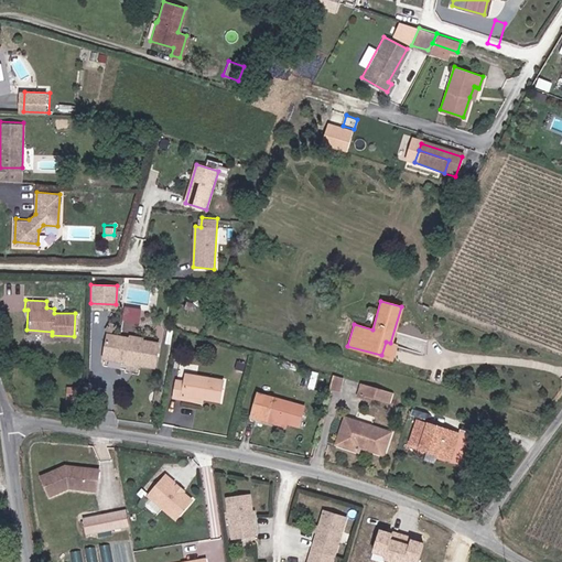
[(140,324),(141,304),(123,303),(122,322),(140,324)]
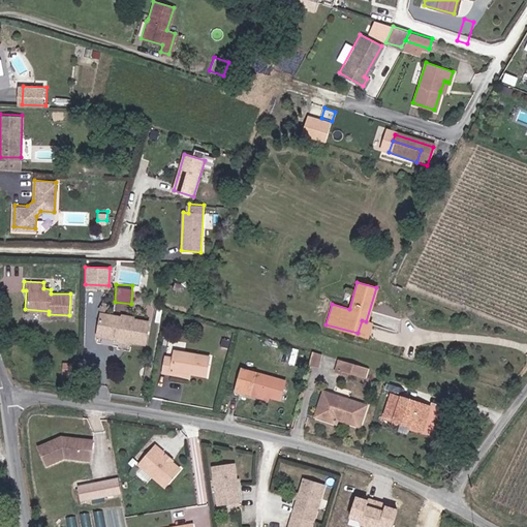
[(122,312),(121,316),(101,311),(96,334),(117,338),(117,340),(127,342),(128,340),(144,343),(148,320),(132,317),(133,315),(122,312)]
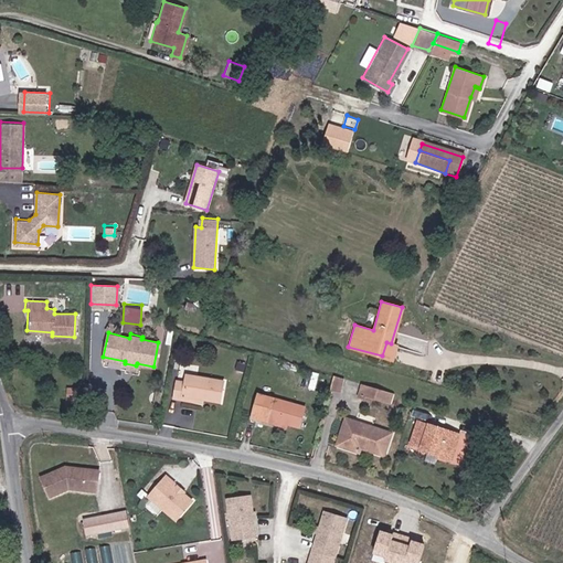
[(172,396),(180,399),(181,395),(202,399),(219,401),(222,380),(184,373),(183,381),(174,380),(172,396)]
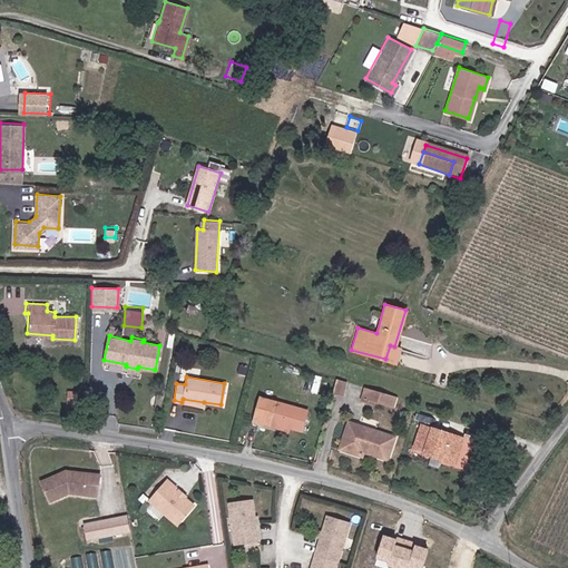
[(343,392),(346,379),(339,376),(335,390),(343,392)]
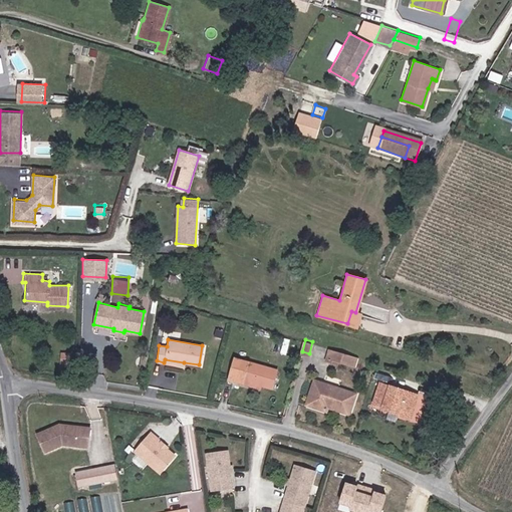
[(289,340),(286,350),(294,352),(297,342),(289,340)]
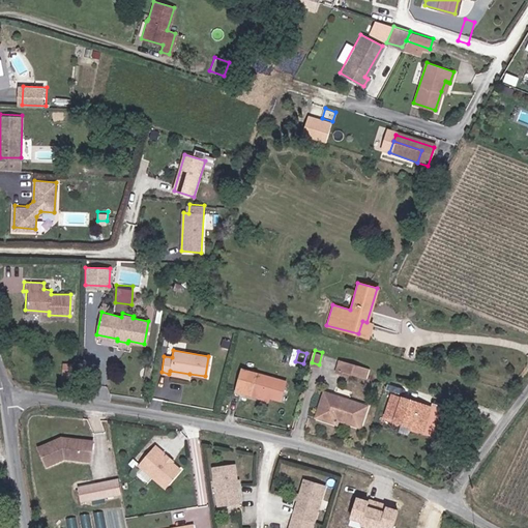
[(339,359),(335,369),(347,372),(354,374),(357,364),(339,359)]
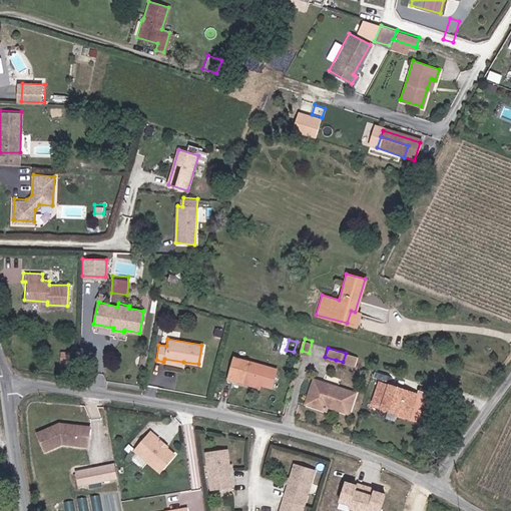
[(355,356),(346,353),(343,362),(353,365),(355,356)]
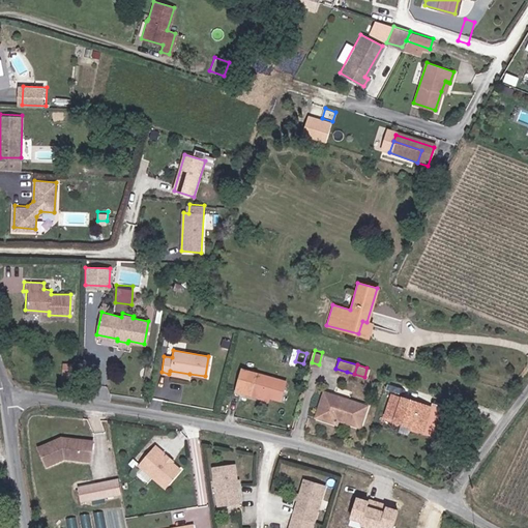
[(234,391),(248,396),(250,391),(267,396),(279,399),(284,380),(240,369),(234,391)]
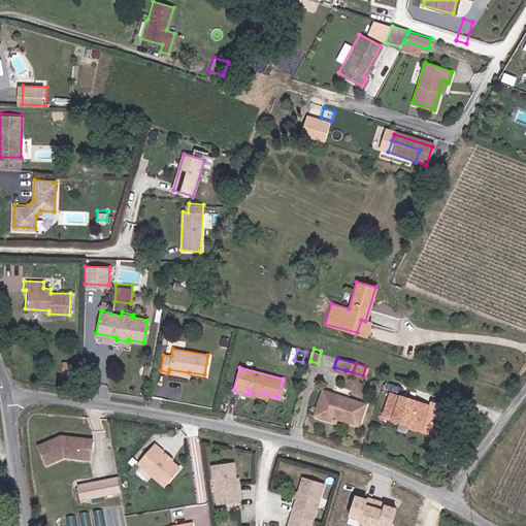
[(314,415),(334,421),(335,417),(358,424),(365,403),(322,389),(314,415)]
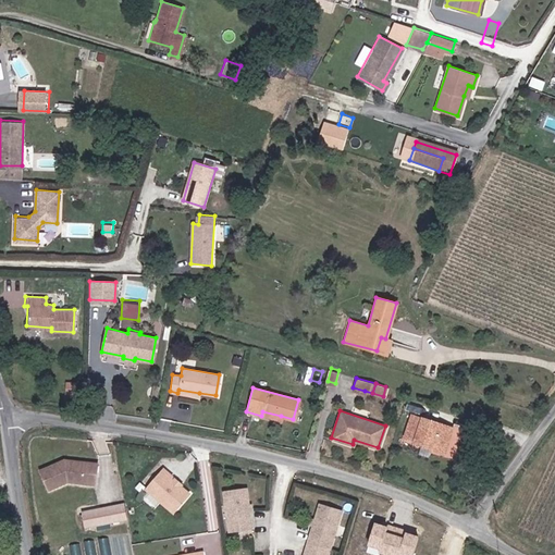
[(280,420),(281,416),(262,411),(261,416),(280,420)]
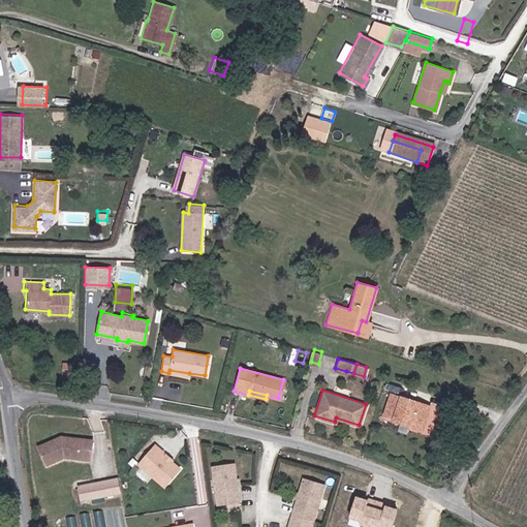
[(400,397),(390,394),(383,413),(393,416),(392,420),(421,429),(429,405),(400,396),(400,397)]
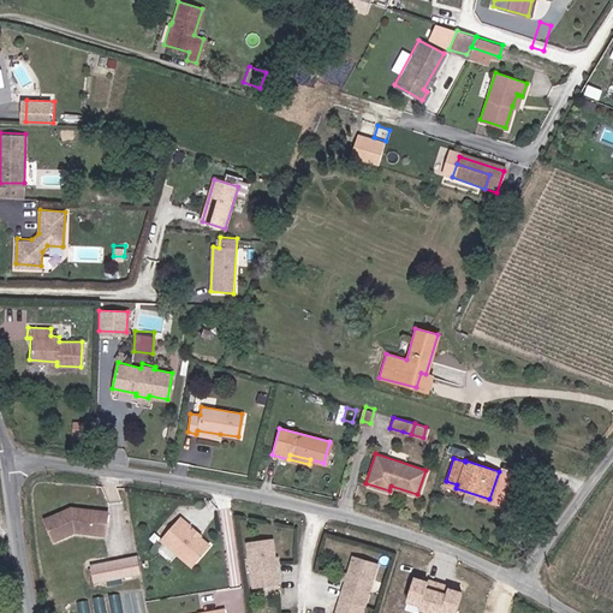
[(94,519),(106,521),(107,510),(71,506),(45,518),(55,539),(73,529),(93,531),(94,519)]
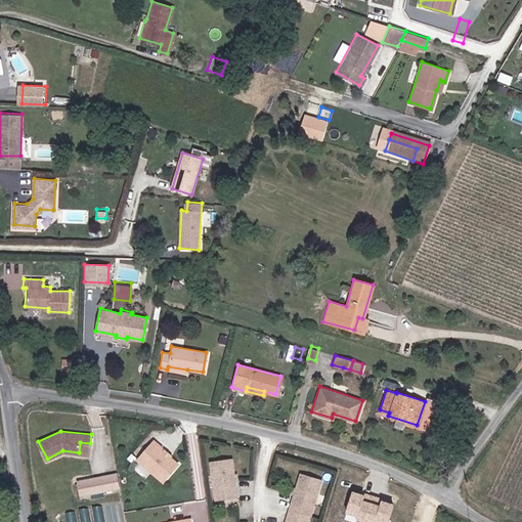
[(161,446),(162,444),(155,438),(138,457),(162,479),(178,463),(161,446)]
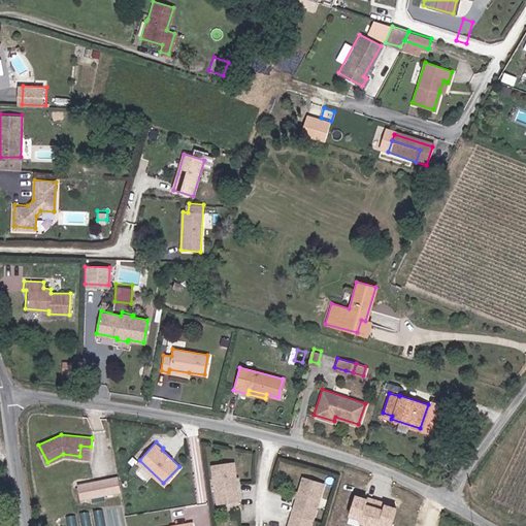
[(80,446),(79,456),(90,457),(91,447),(80,446)]
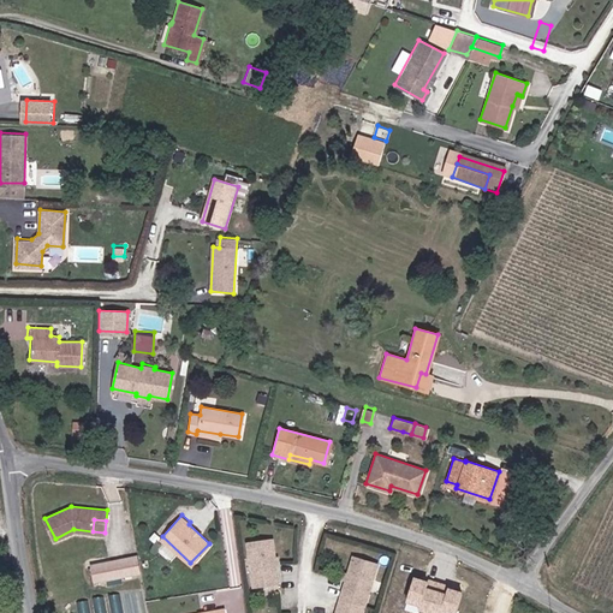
[(253,589),(278,585),(273,540),(248,542),(253,589)]
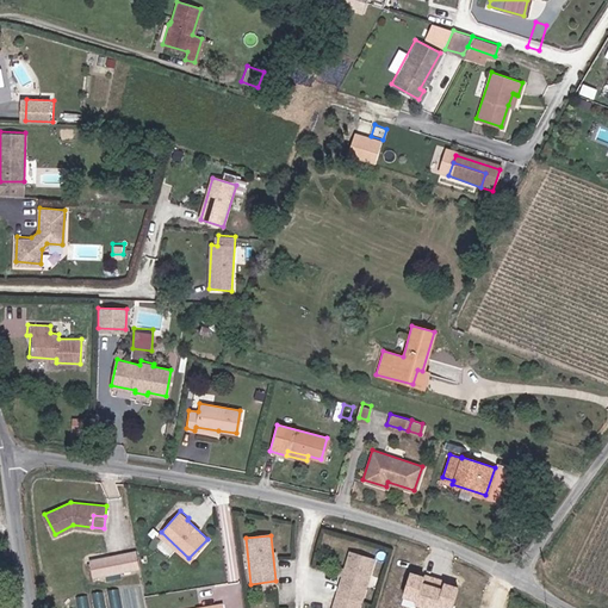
[(92,576),(140,566),(136,546),(88,556),(92,576)]
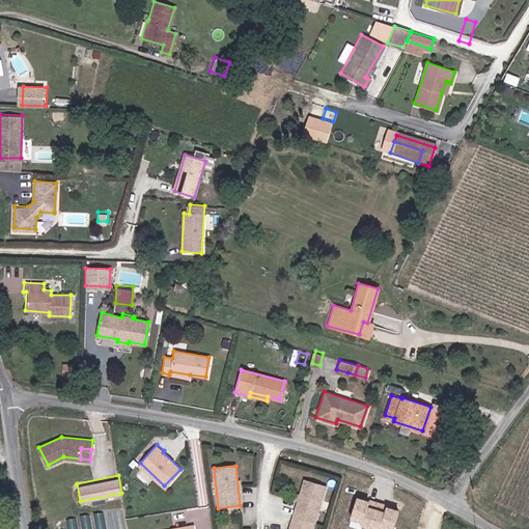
[(303,479),(291,518),(312,524),(324,485),(303,479)]
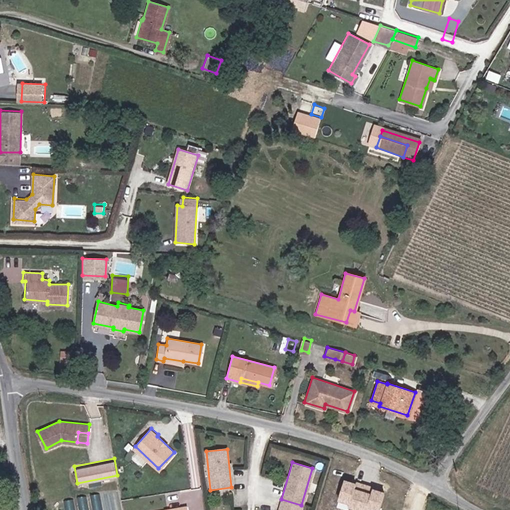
[(352,505),(369,509),(382,509),(388,489),(371,485),(371,483),(347,477),(341,500),(352,502),(352,505)]
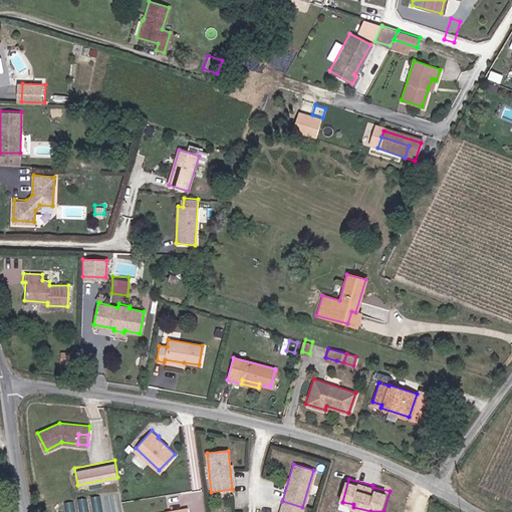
[(300,511),(302,507),(282,501),(278,511),(300,511)]
